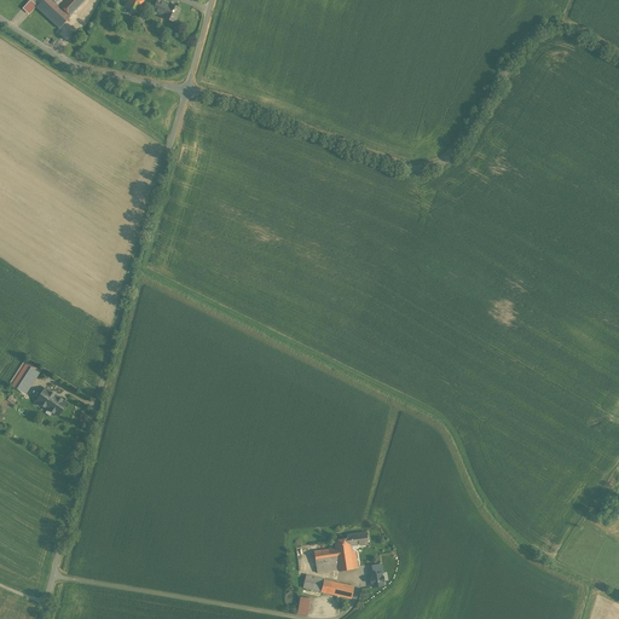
[(59,6),(52,0),(41,0),(41,1),(36,6),(36,7),(59,28),(70,16),(59,6)]
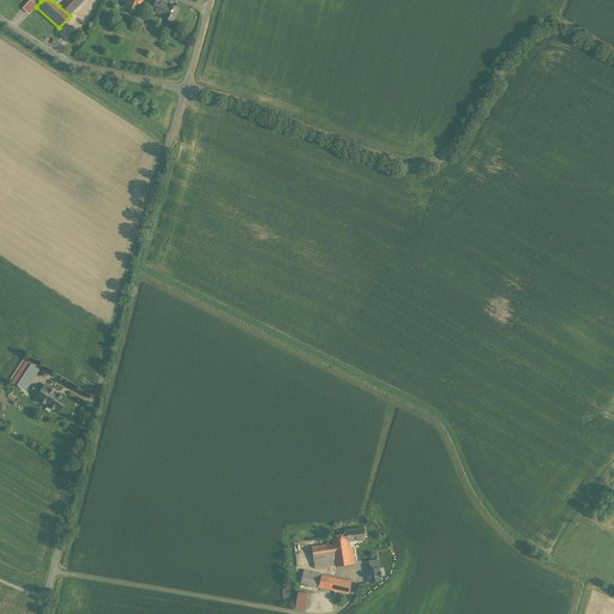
[(64,0),(59,6),(70,16),(84,0),(64,0)]
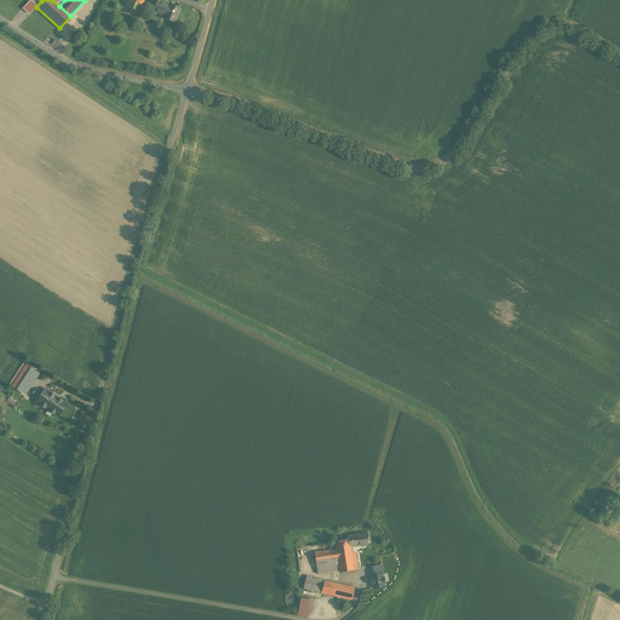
[(143,0),(127,0),(125,6),(138,12),(143,0)]
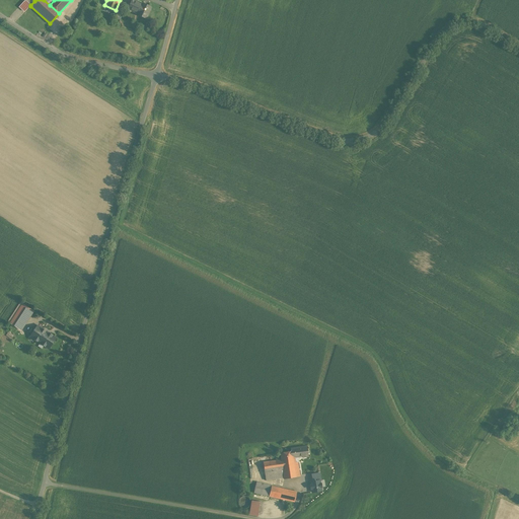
[(141,4),(132,0),(131,0),(128,8),(137,13),(137,14),(146,18),(151,7),(142,3),(141,4)]
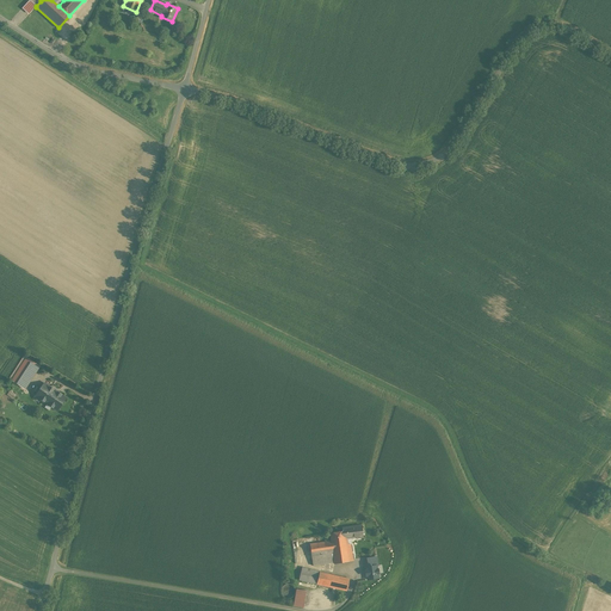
[(26,358),(12,381),(22,387),(37,365),(26,358)]
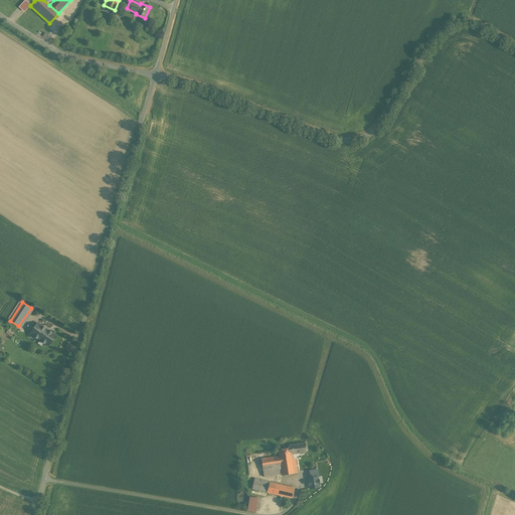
[(47,330),(37,323),(30,334),(40,341),(47,330)]
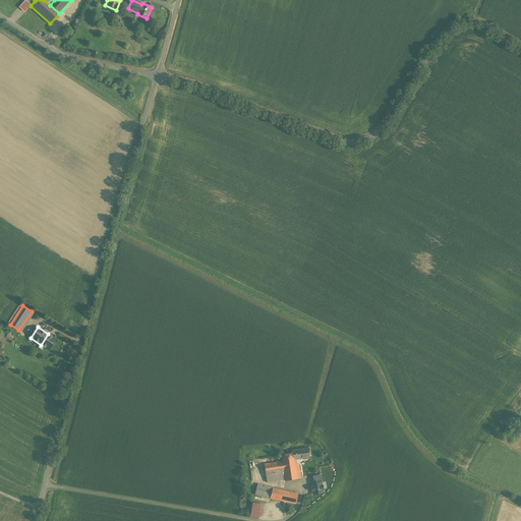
[(48,334),(41,345),(49,350),(56,339),(48,334)]
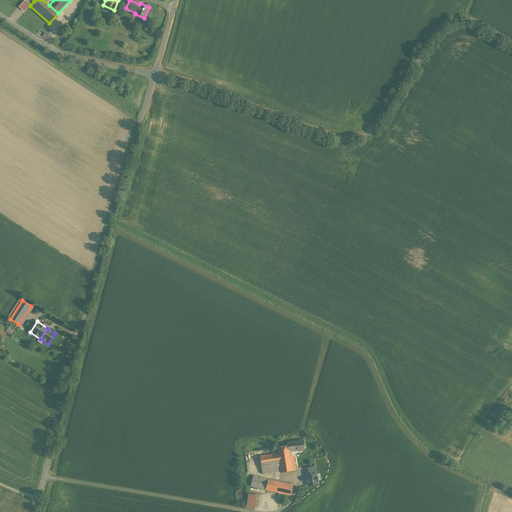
[(303,440),(287,443),(287,445),(288,452),(289,452),(298,450),(298,452),(304,451),(303,440)]
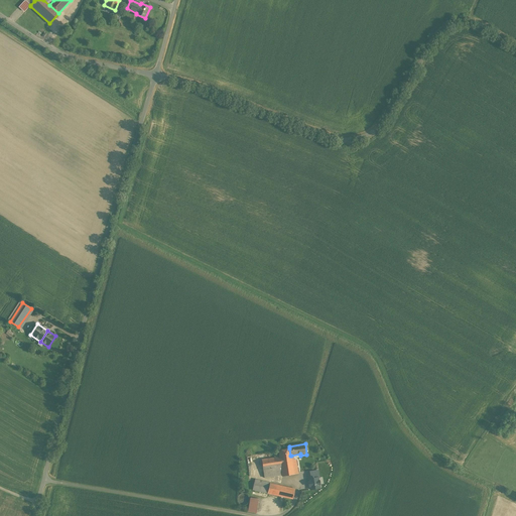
[(289,448),(278,450),(279,458),(280,466),(282,475),(282,477),(298,474),(296,460),(291,461),(291,456),(290,456),(289,448)]
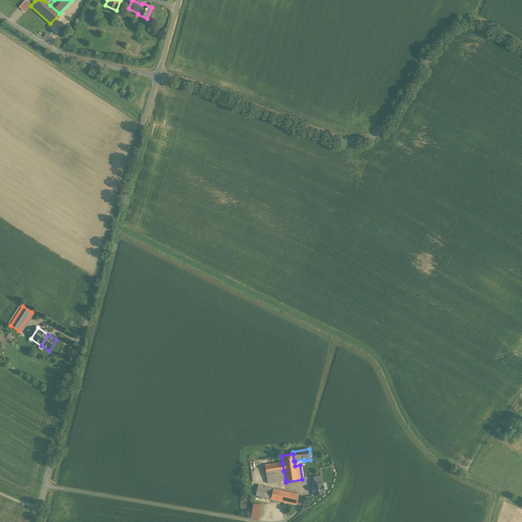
[(282,463),(264,465),(266,474),(283,471),(282,463)]
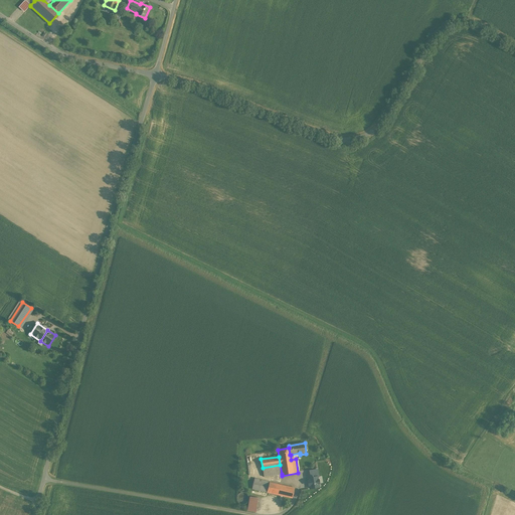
[(280,465),(263,468),(264,477),(282,474),(280,465)]
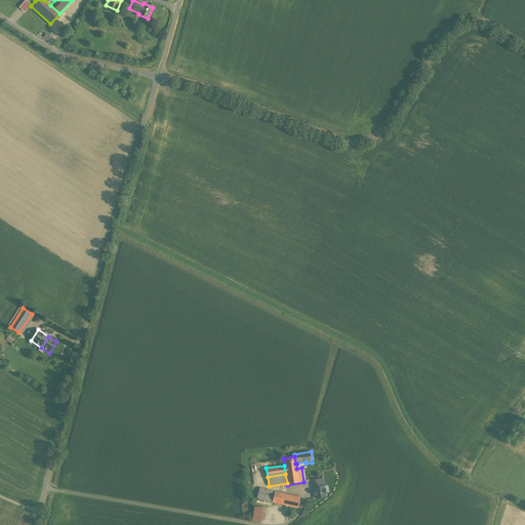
[(275,491),(259,488),(256,498),(272,501),(275,491)]
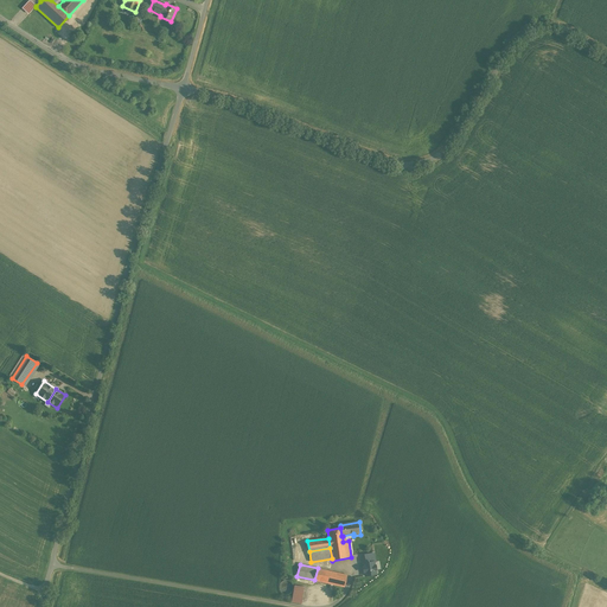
[(347,575),(318,568),(314,580),(344,587),(347,575)]
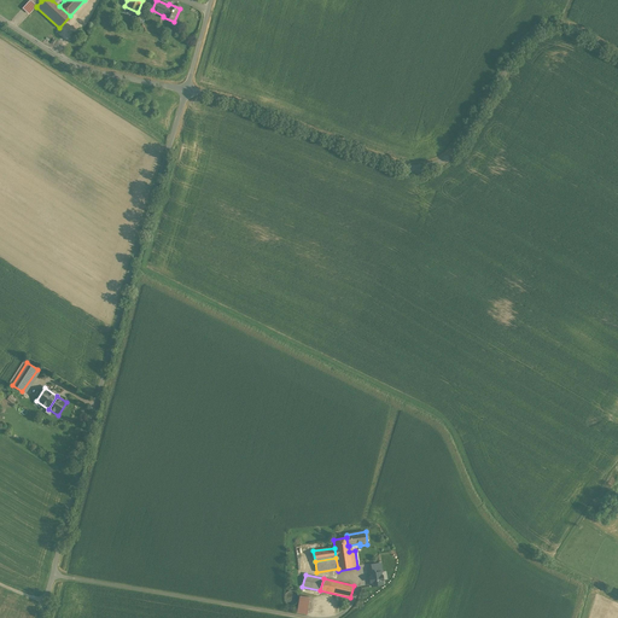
[(298,601),(298,598),(298,595),(296,593),(293,592),(291,590),(289,592),(286,593),(285,595),(284,598),(285,601),(286,604),(289,605),(291,605),(295,605),(296,602),(298,601)]
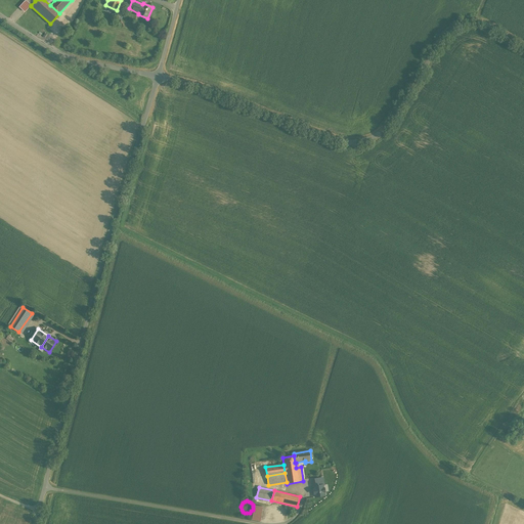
[(262,507),(254,506),(252,520),(260,521),(262,507)]
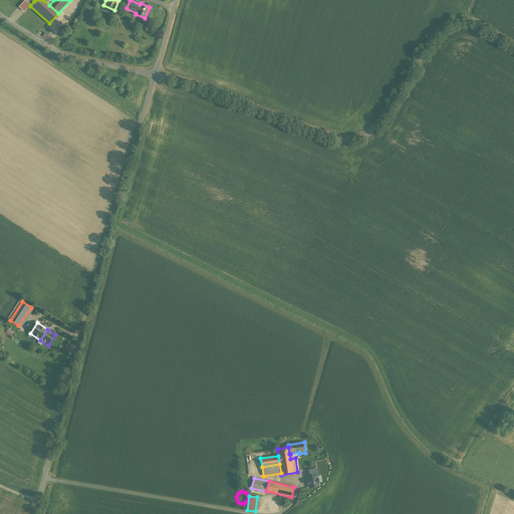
All buildings are outlined.
